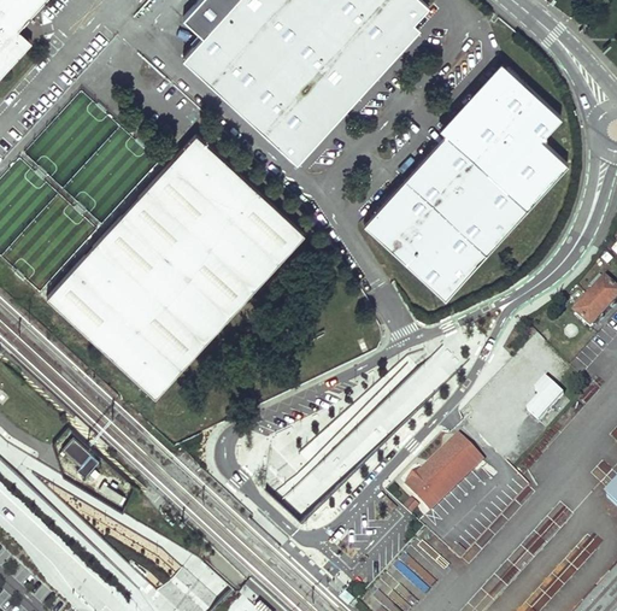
[(0,0),(0,81),(31,46),(18,34),(48,0),(0,0)]
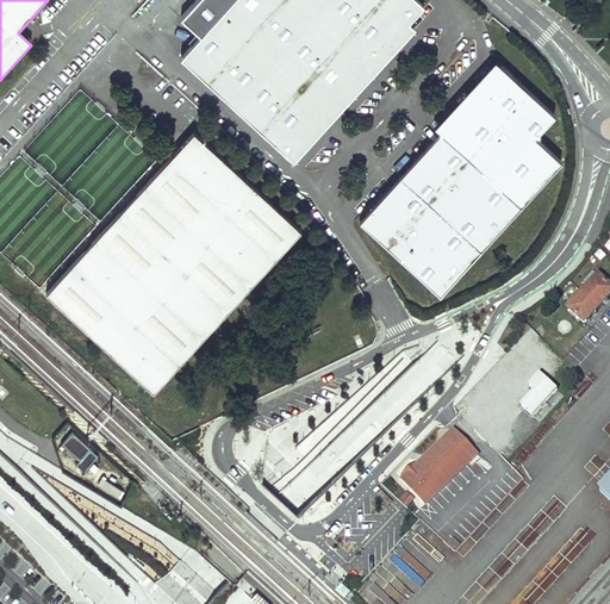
[(203,0),(181,25),(200,43),(182,63),(294,167),(416,35),(410,30),(425,13),(410,0),(203,0)]
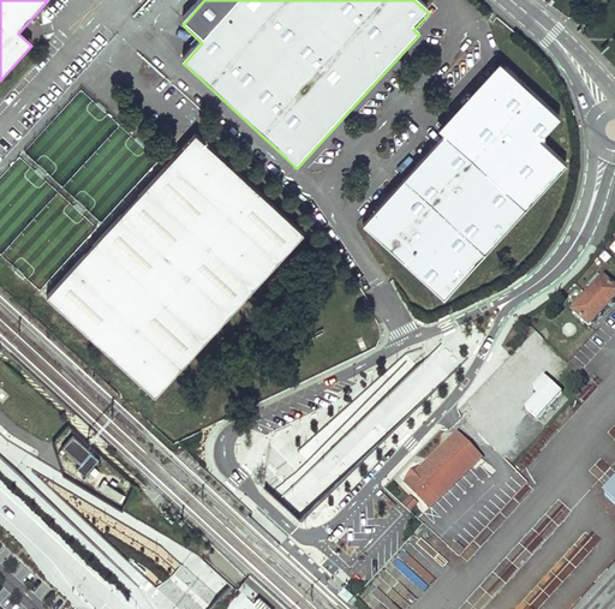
[(560,121),(500,66),(437,133),(445,139),(363,228),(443,302),(566,168),(539,143),(560,121)]
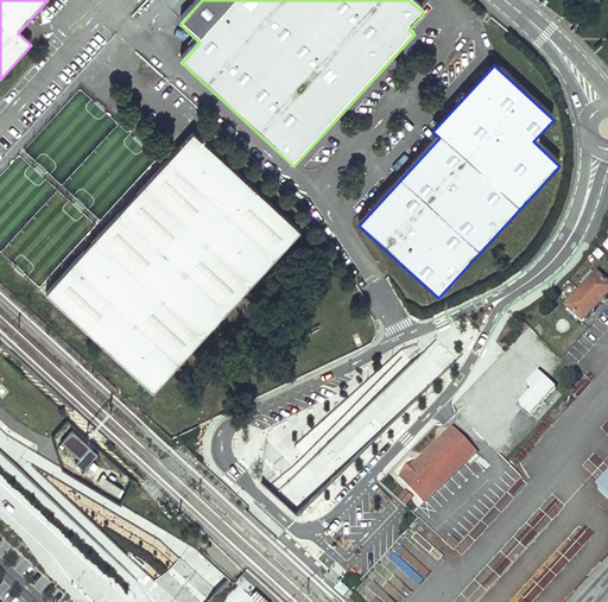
[(302,233),(195,135),(46,295),(153,393),(251,287),(302,233)]
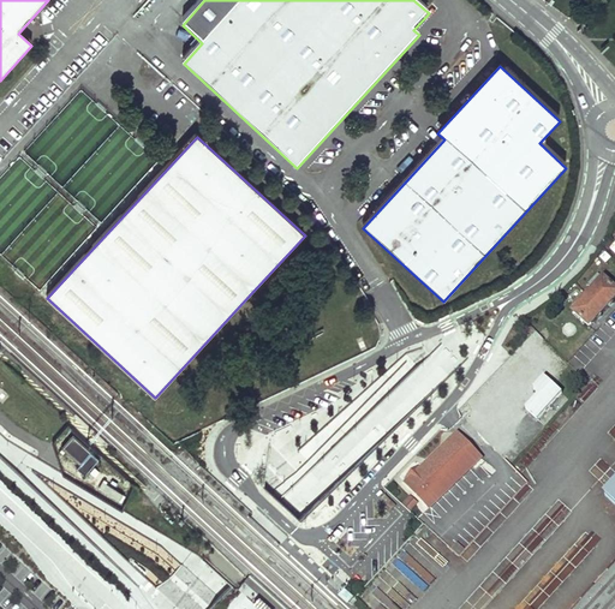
[(614,305),(614,293),(603,282),(571,318),(589,335),(614,305)]
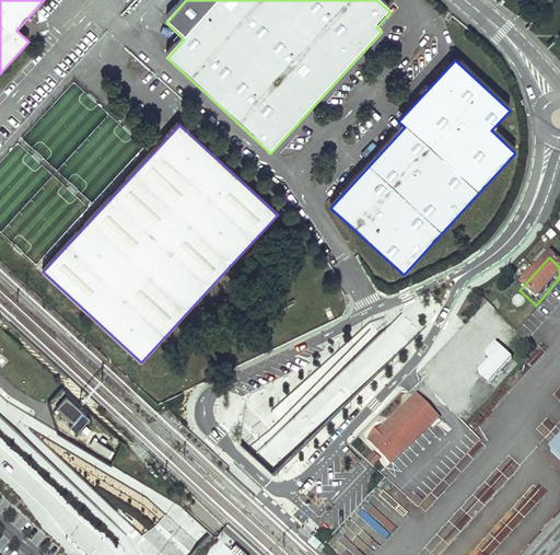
[(512,365),(494,349),(485,360),(491,366),(478,379),(490,389),(512,365)]
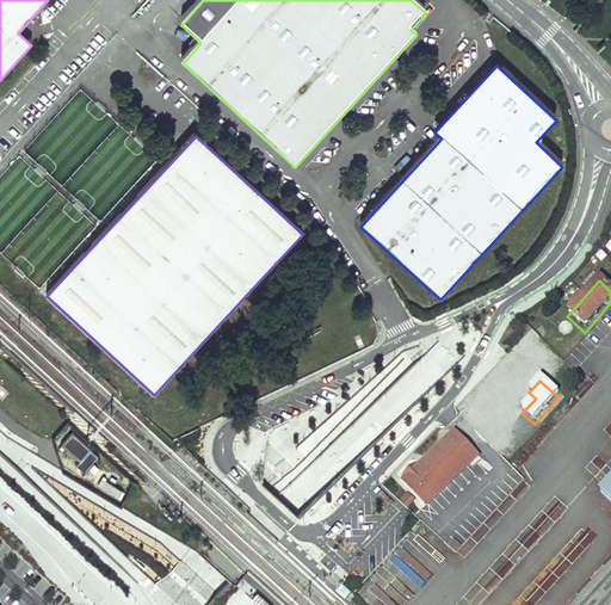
[(403,483),(401,487),(427,513),(481,461),(455,434),(419,468),(414,462),(397,477),(403,483)]
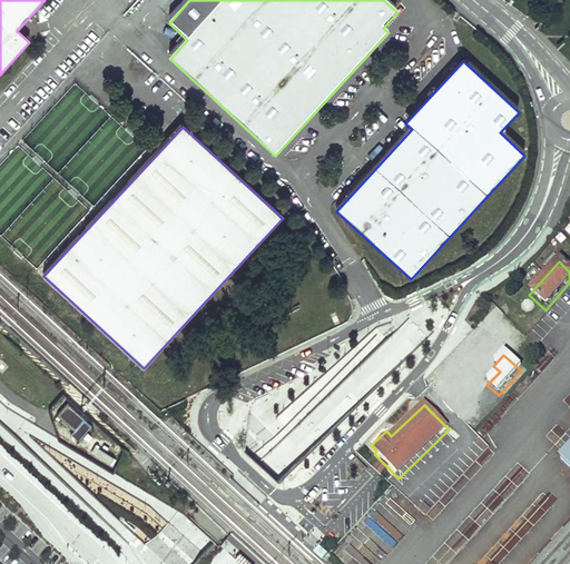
[(74,434),(82,424),(67,409),(57,419),(74,434)]
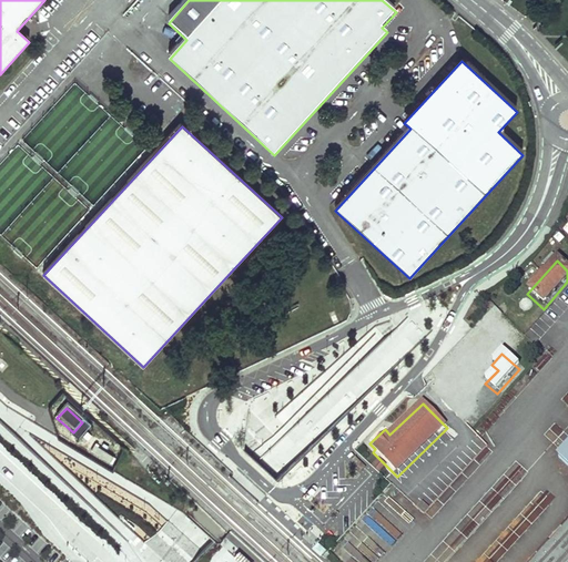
[(91,429),(83,422),(71,437),(78,442),(91,429)]
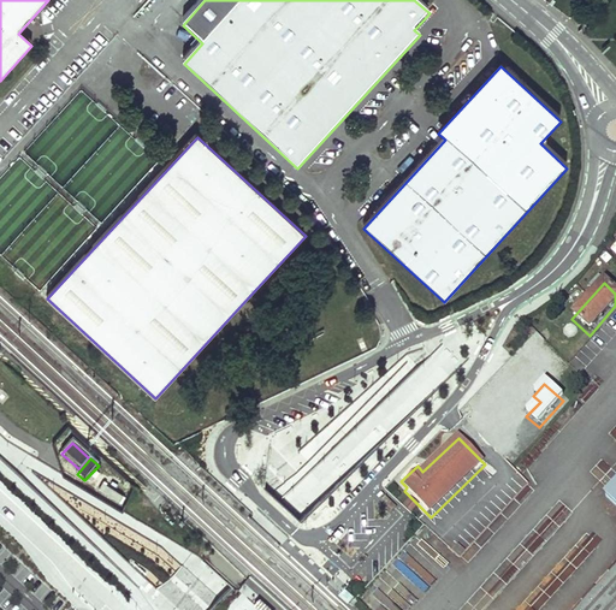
[(615,609),(615,486),(602,503),(615,515),(615,580),(588,609),(615,609)]
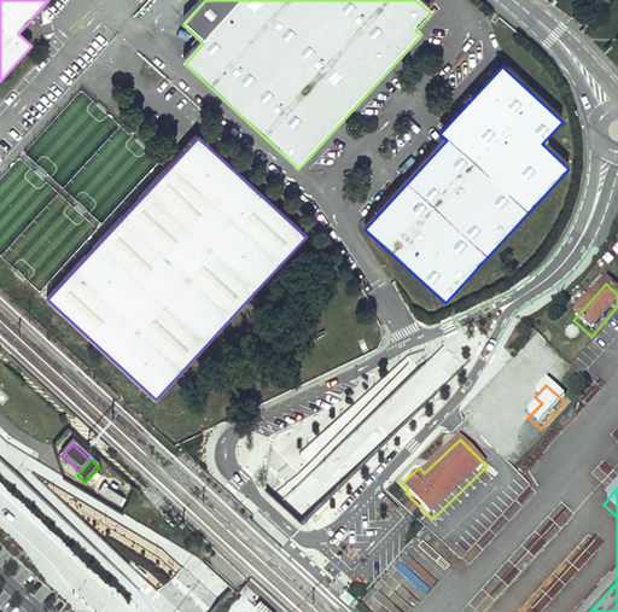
[(460,551),(454,557),(462,564),(468,558),(460,551)]
